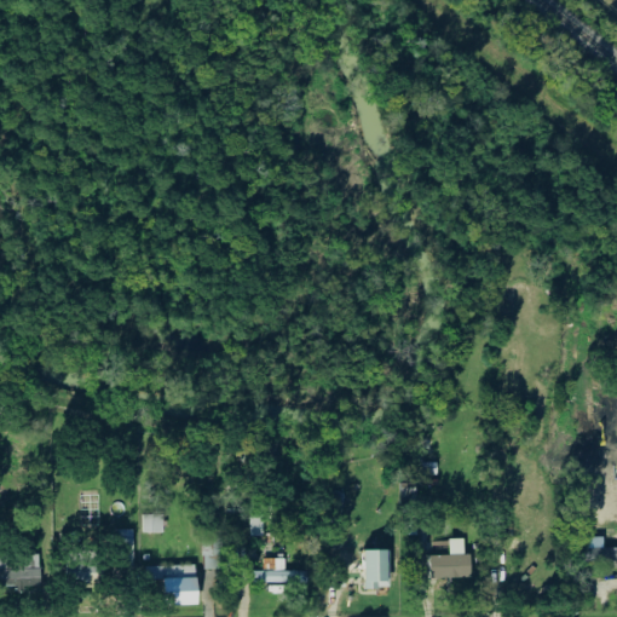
[(140,513),(139,532),(161,532),(161,514),(140,513)]
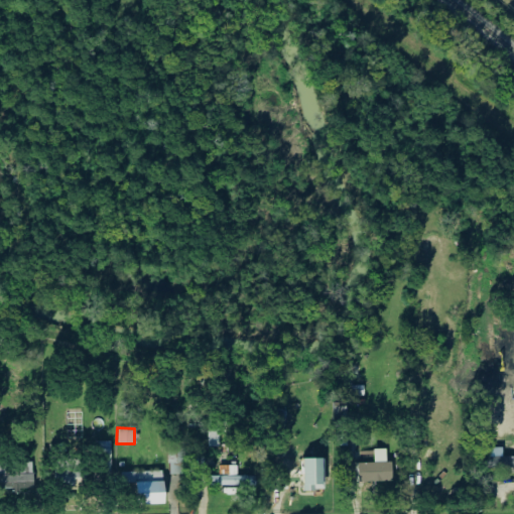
[(488,446),(488,467),(513,466),(513,456),(502,456),(502,446),(488,446)]
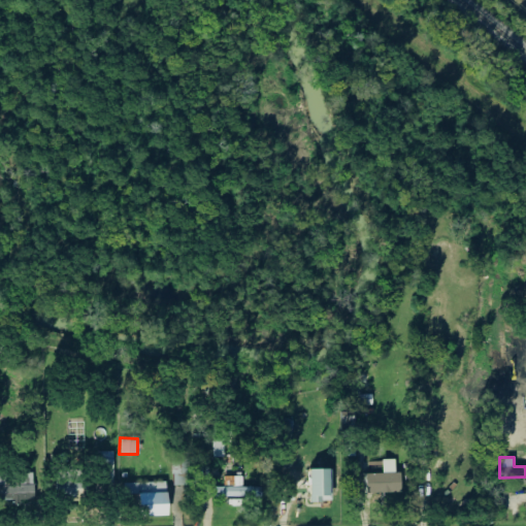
[(172,485),(192,485),(192,459),(172,459),(172,485)]
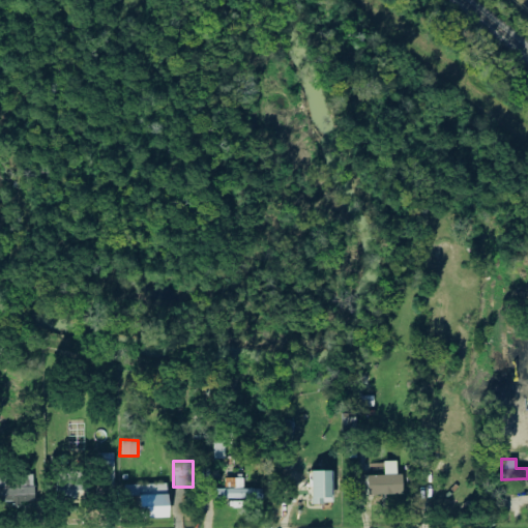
[(404,494),(403,473),(398,474),(398,461),(384,461),(384,474),(369,475),(369,495),(404,494)]
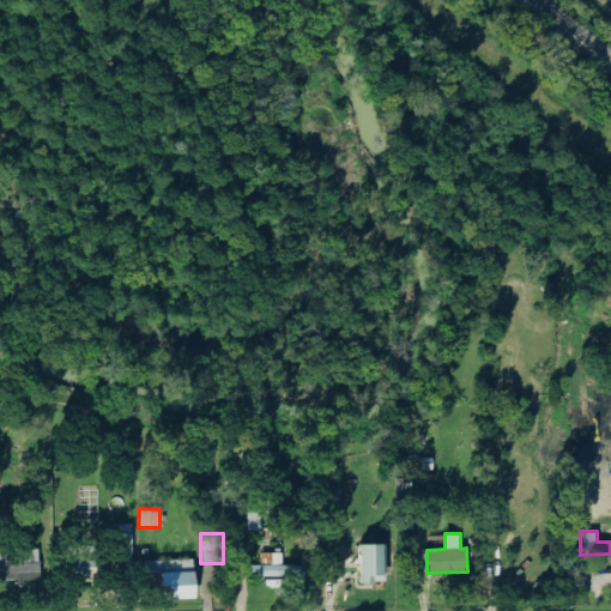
[(385,544),(361,544),(362,584),(379,584),(379,580),(386,580),(385,544)]
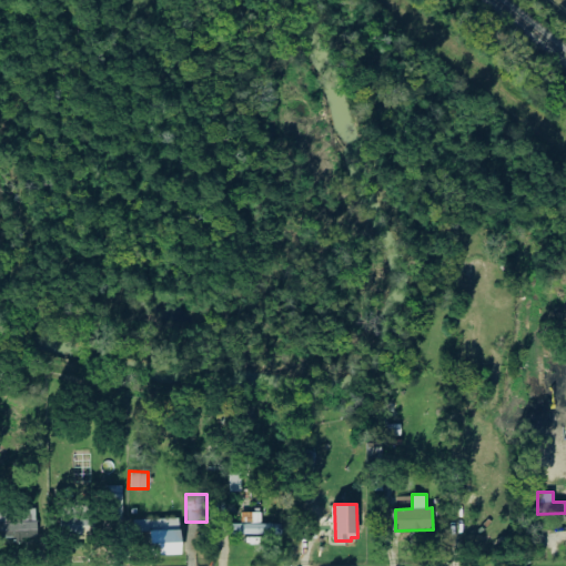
[(0,537),(36,538),(36,509),(23,509),(23,519),(4,519),(4,508),(0,508),(0,537)]
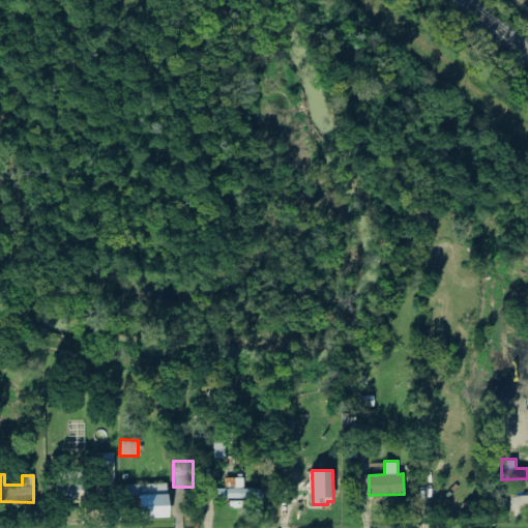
[(224,477),(224,488),(218,488),(218,498),(261,498),(261,488),(243,488),(242,476),(224,477)]
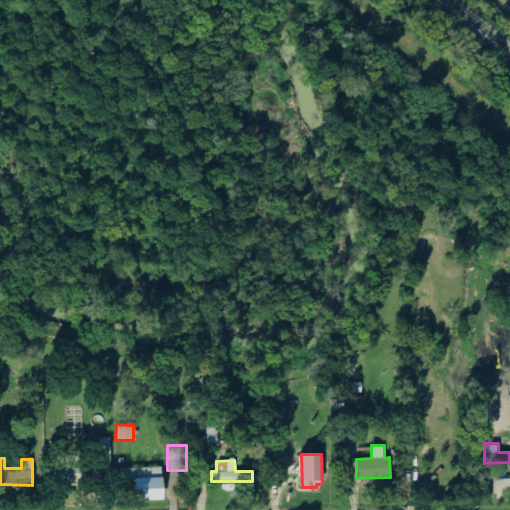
[(119,468),(119,478),(135,477),(136,500),(164,499),(163,466),(119,468)]
